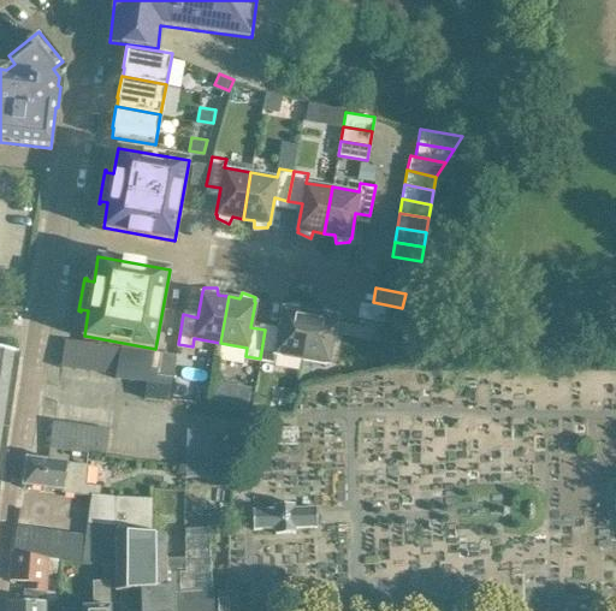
[(390,306),(361,301),(357,315),(388,321),(390,306)]
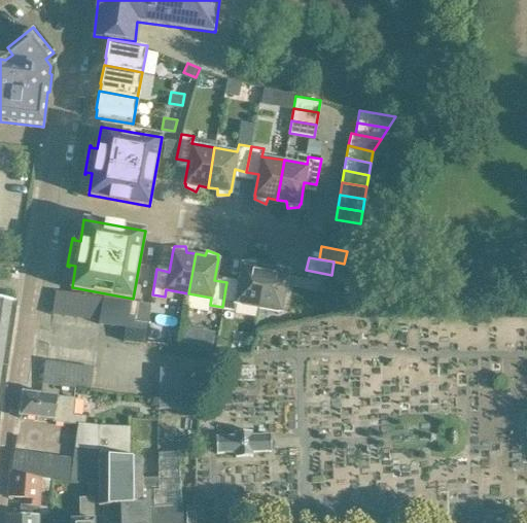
[(258,306),(266,267),(256,265),(255,258),(244,259),(243,263),(242,263),(239,284),(226,282),(222,307),(235,310),(236,302),(258,306)]
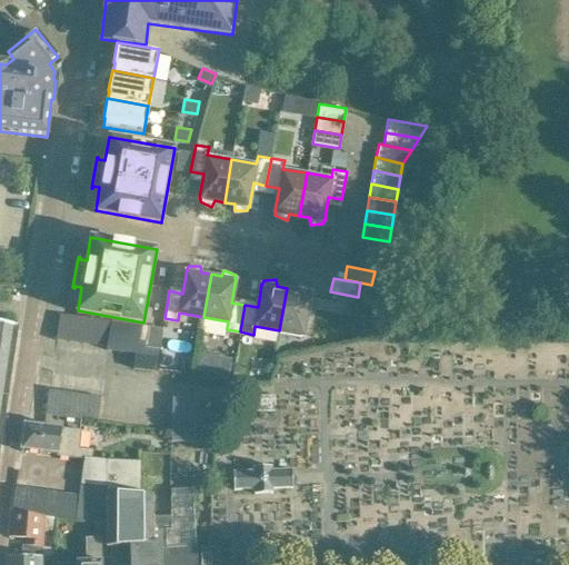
[(287,288),(279,330),(303,335),(311,293),(310,291),(310,288),(299,284),(297,289),(287,288)]
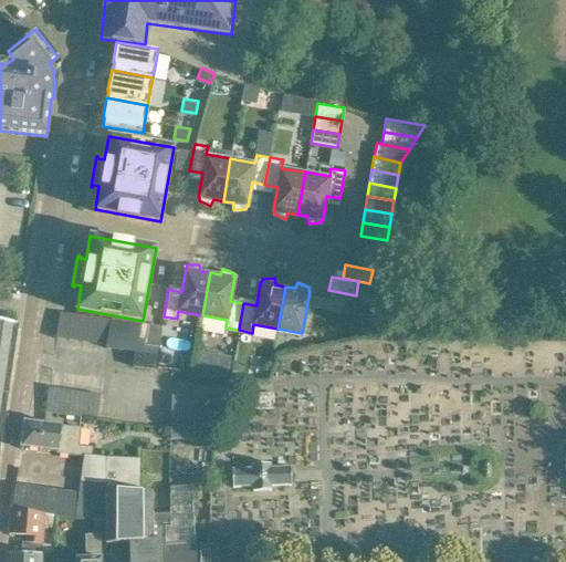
[(76,313),(60,311),(56,336),(73,339),(76,313)]
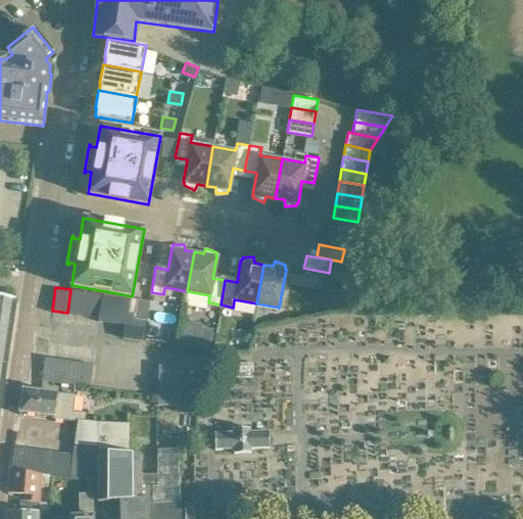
[(83,315),(86,291),(70,289),(67,313),(83,315)]
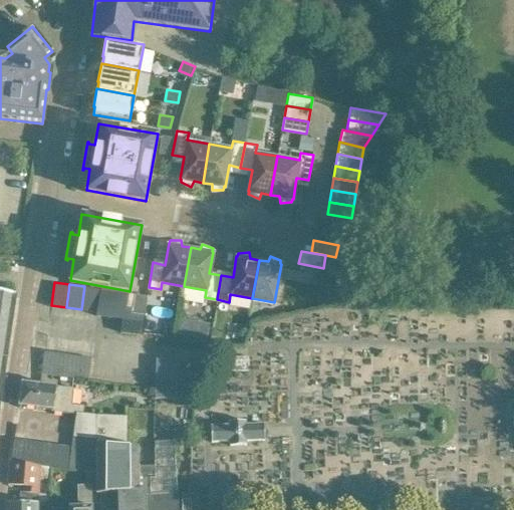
[(97,311),(99,288),(84,286),(81,309),(97,311)]
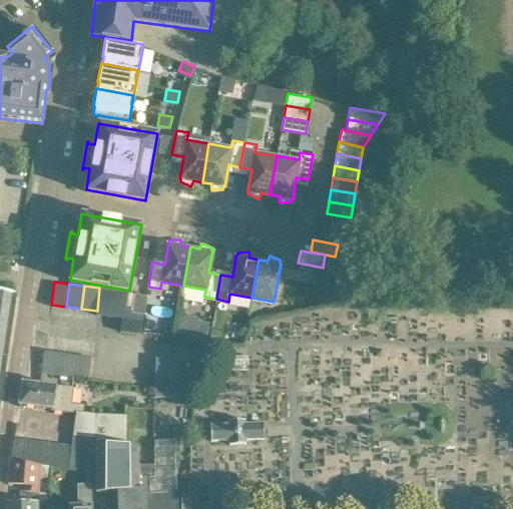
[(109,316),(113,290),(99,288),(97,311),(96,314),(109,316)]
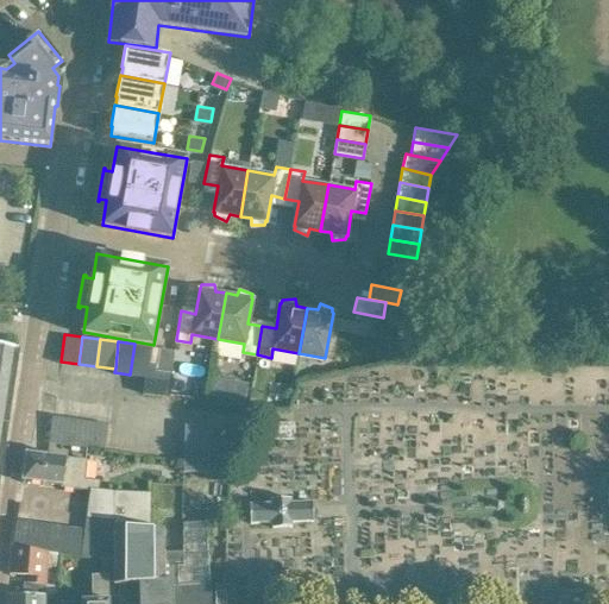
[(146,364),(149,364),(151,346),(135,344),(130,375),(145,377),(146,364)]
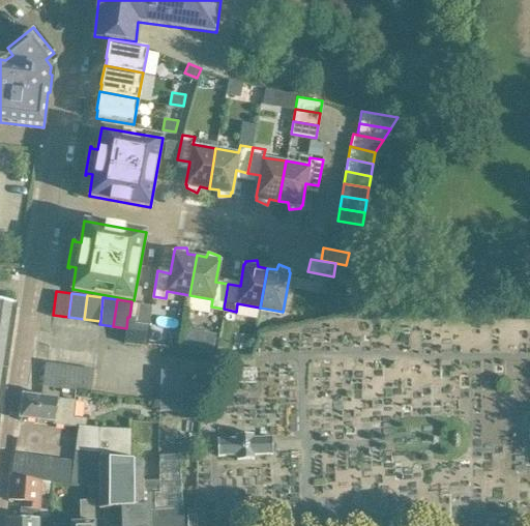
[(135,318),(129,317),(127,317),(126,328),(124,341),(145,344),(147,327),(134,325),(135,318)]
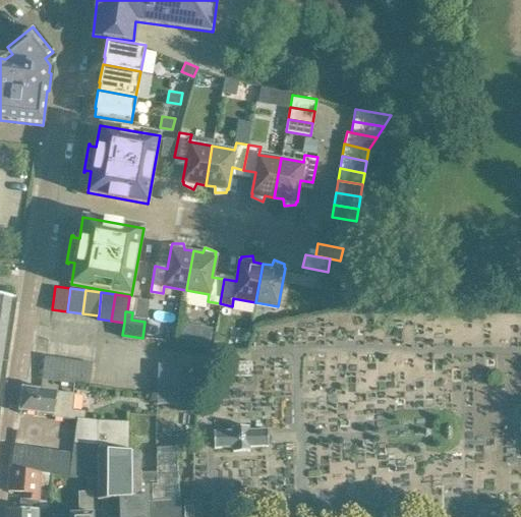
[(53,379),(57,355),(45,354),(42,377),(53,379)]
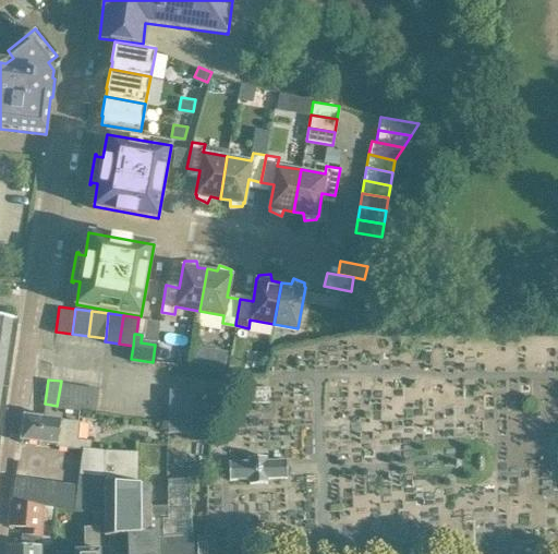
[(73,383),(70,382),(61,381),(57,406),(70,407),(73,383)]
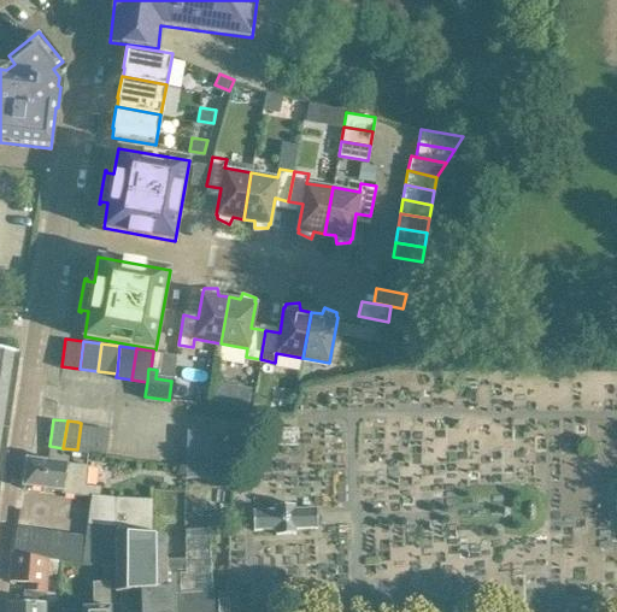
[(92,452),(95,425),(81,423),(77,449),(92,452)]
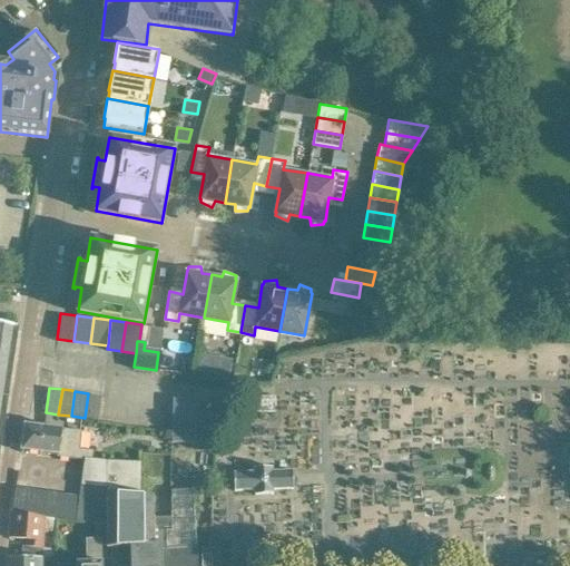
[(97,420),(101,394),(88,393),(85,418),(97,420)]
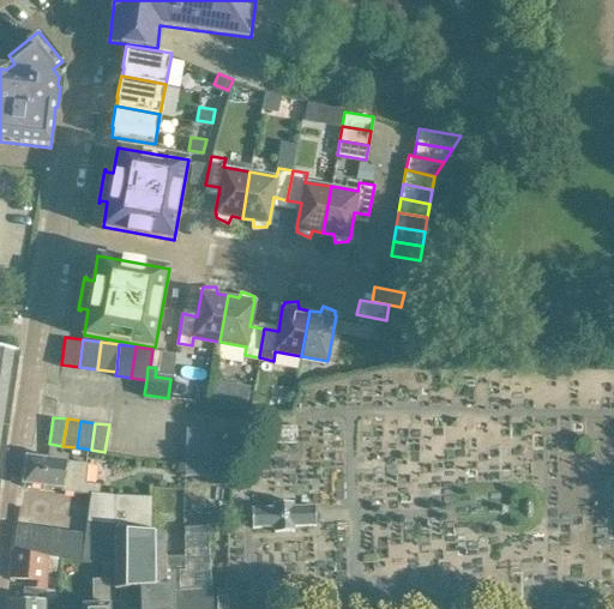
[(296,440),(295,423),(260,426),(260,441),(296,440)]
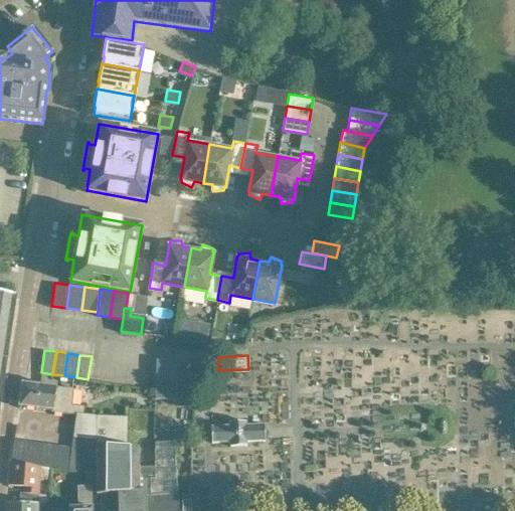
[(175,397),(176,358),(156,358),(155,397),(175,397)]
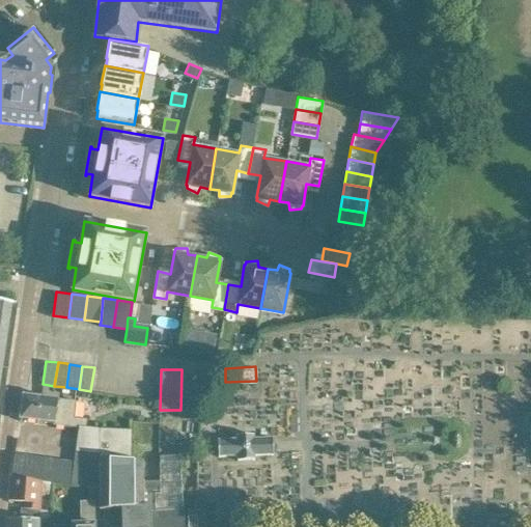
[(23,393),(20,417),(40,420),(53,422),(52,423),(78,427),(75,452),(74,461),(71,482),(88,484),(88,486),(98,487),(98,455),(131,459),(133,427),(86,424),(87,417),(75,416),(75,413),(77,399),(45,395),(40,394),(24,393),(23,393)]
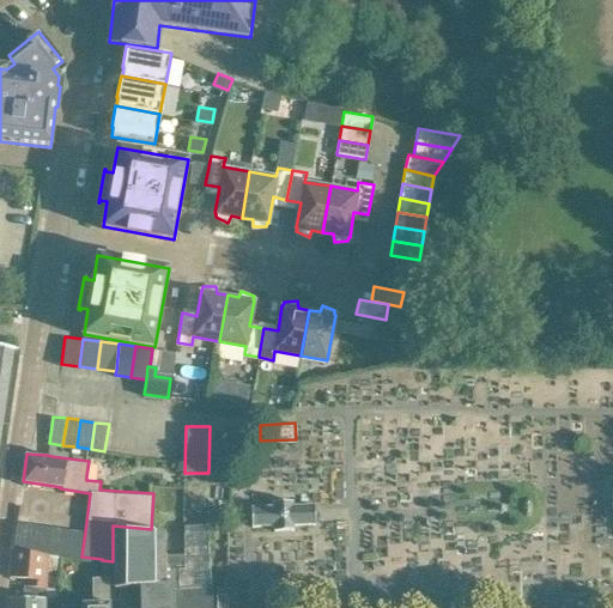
[(273,505),(252,506),(252,524),(274,523),(274,529),(295,528),(293,522),(316,521),(315,503),(293,504),(292,498),(273,499),(273,505)]
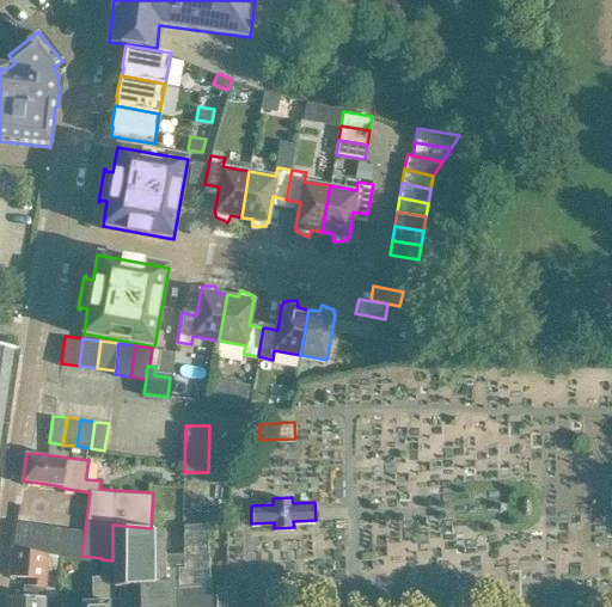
[(197,510),(197,549),(220,549),(219,510),(197,510)]
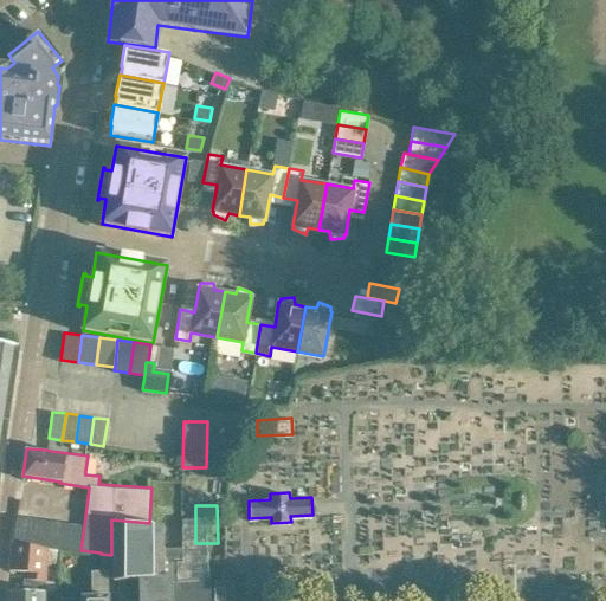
[(26,544),(30,517),(17,516),(12,542),(26,544)]
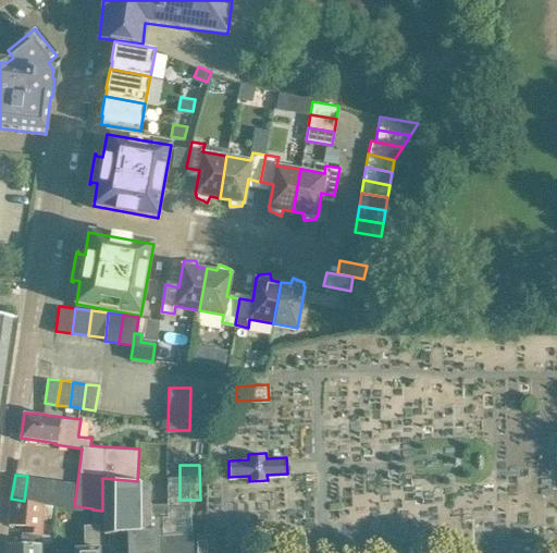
[(36,502),(40,478),(27,476),(24,501),(36,502)]
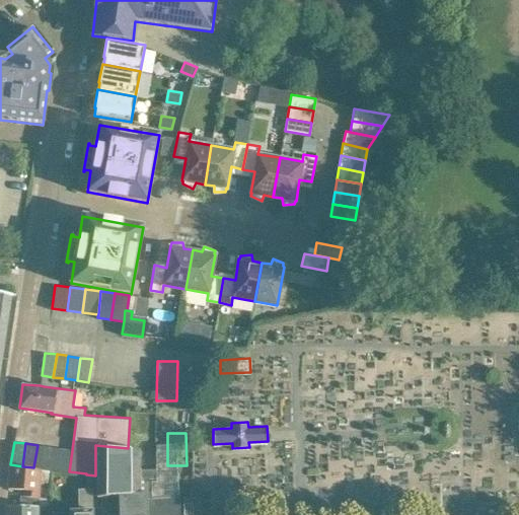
[(46,469),(49,446),(38,445),(33,467),(46,469)]
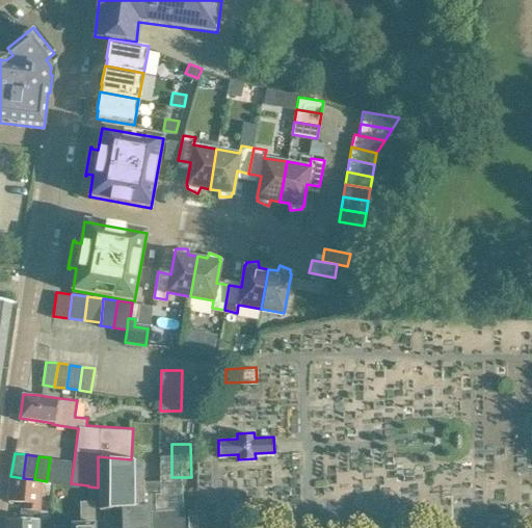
[(143,460),(131,459),(98,456),(100,487),(99,506),(99,508),(122,507),(122,527),(151,527),(151,508),(151,505),(153,505),(153,491),(159,491),(159,479),(143,479),(143,460)]
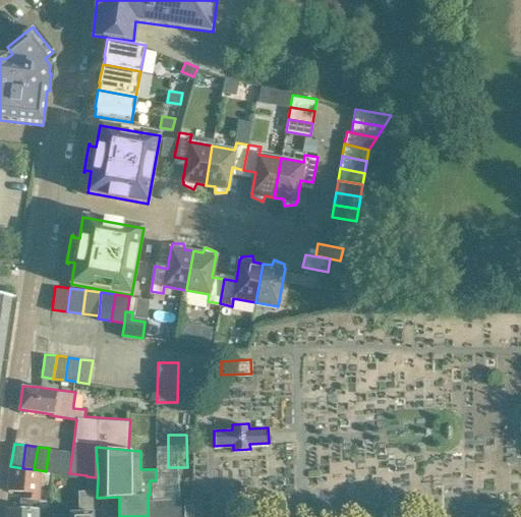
[(57,472),(61,450),(49,448),(46,471),(51,472),(51,471),(57,472)]
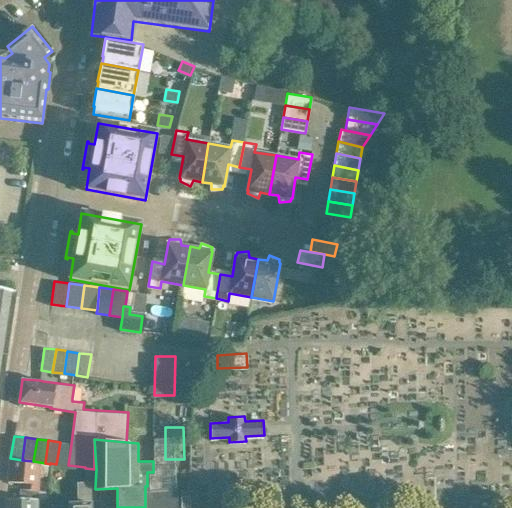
[(68,465),(71,444),(60,442),(56,464),(68,465)]
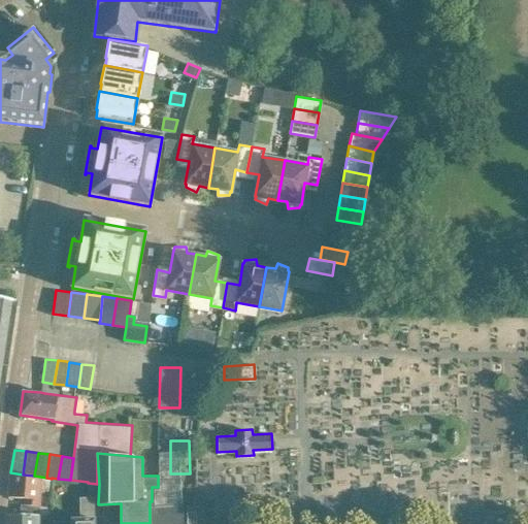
[(34,476),(23,475),(10,472),(8,495),(22,497),(19,514),(38,514),(40,489),(52,490),(52,479),(46,478),(34,476)]
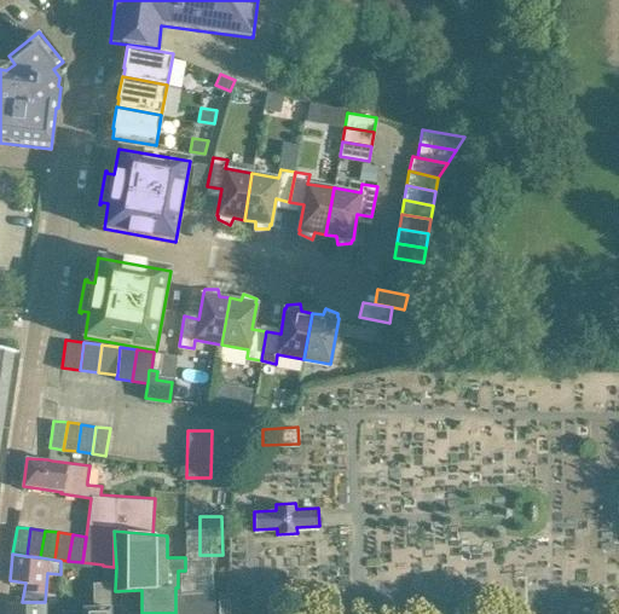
[(116,567),(114,567),(103,566),(104,581),(93,581),(94,608),(82,608),(82,609),(59,609),(58,613),(110,613),(110,589),(115,589),(116,567)]
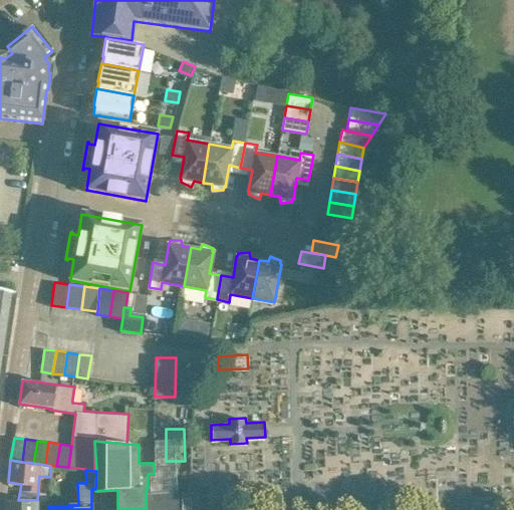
[(178,509),(177,490),(146,491),(146,509),(178,509)]
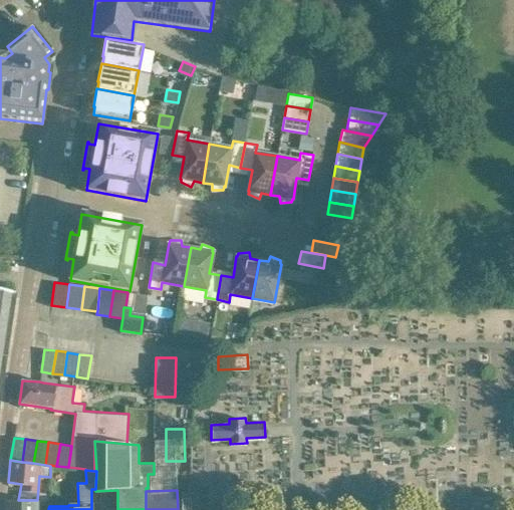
[(182,509),(192,509),(192,506),(190,497),(182,497),(182,509)]
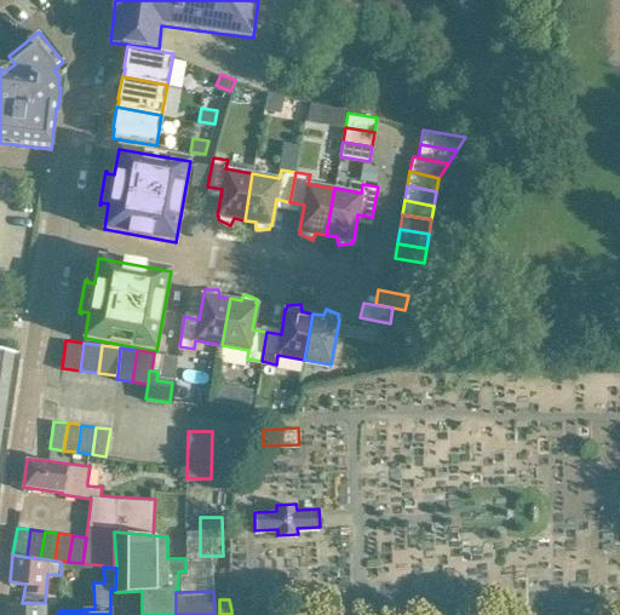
[(44,614),(45,603),(22,603),(9,603),(6,614),(44,614)]
